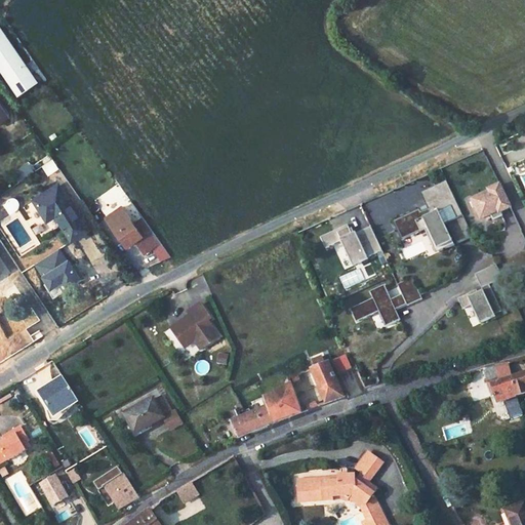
[(4,38),(0,40),(0,67),(13,86),(29,75),(4,38)]
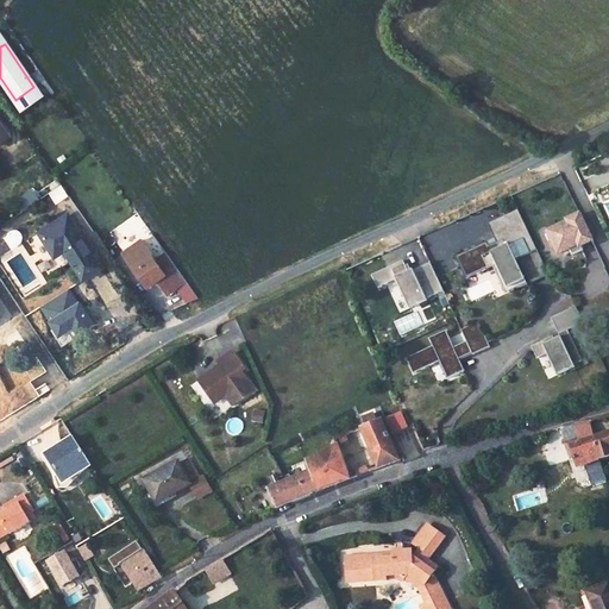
[(33,87),(16,100),(23,111),(41,98),(33,87)]
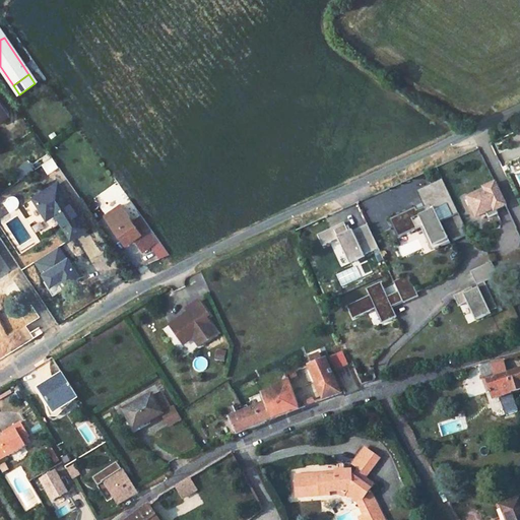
[(452,214),(458,211),(442,178),(416,190),(425,206),(417,209),(416,206),(389,218),(398,238),(425,225),(436,248),(450,241),(435,208),(446,203),(452,214)]
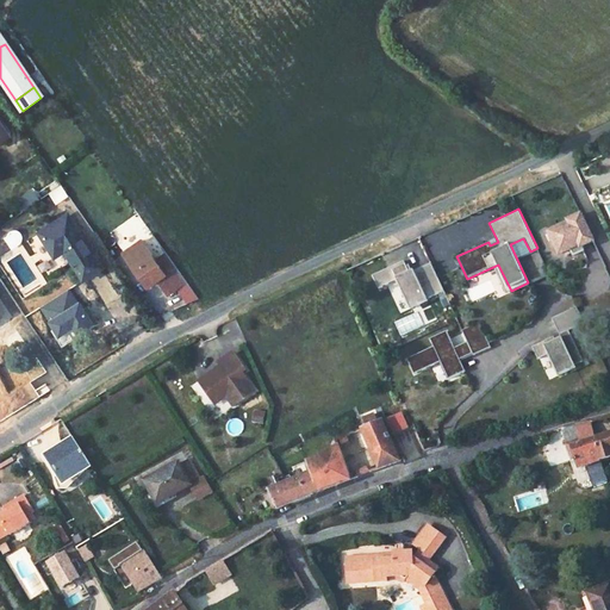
[(567,223),(549,232),(554,243),(560,255),(565,253),(583,243),(584,246),(595,241),(580,213),(566,221),(567,223)]
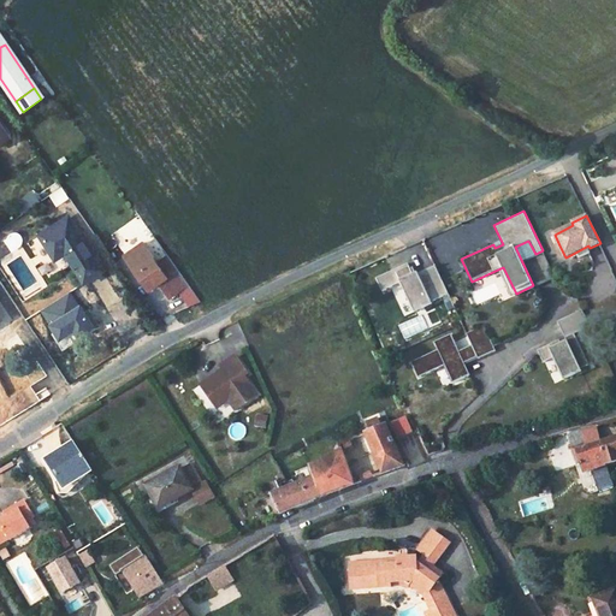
[(49,231),(39,238),(46,248),(51,246),(59,259),(64,256),(83,286),(101,274),(67,221),(52,232),(49,231)]
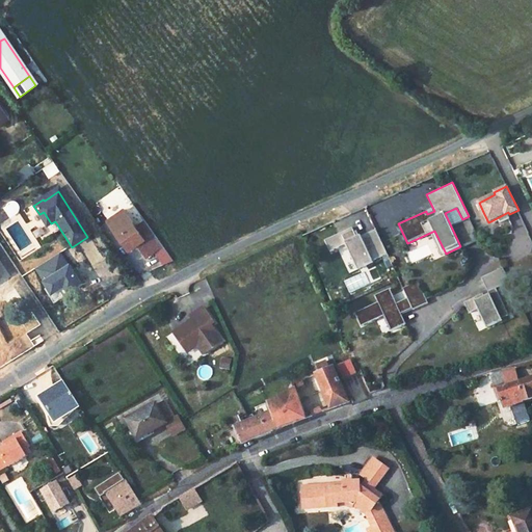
[(479,203),(474,205),(479,214),(483,212),(479,203)]
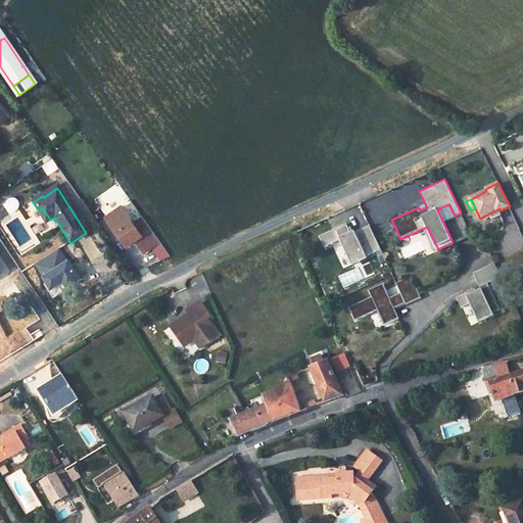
[(16,205),(14,203),(12,202),(10,202),(7,202),(6,204),(5,206),(5,208),(6,210),(7,211),(9,214),(11,214),(13,212),(15,211),(16,209),(16,206),(16,205)]
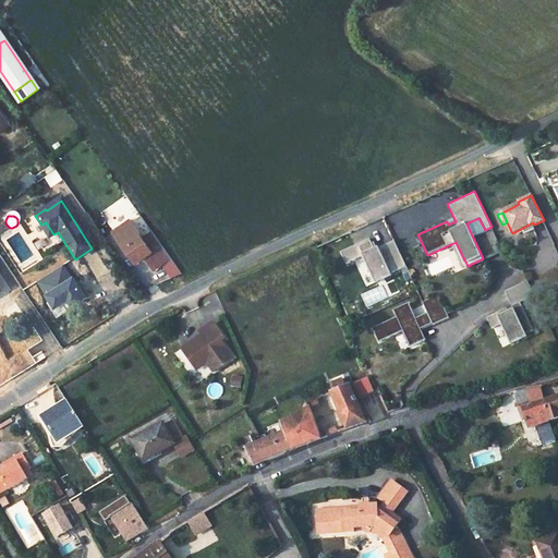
[(46,222),(41,225),(49,238),(53,234),(46,222)]
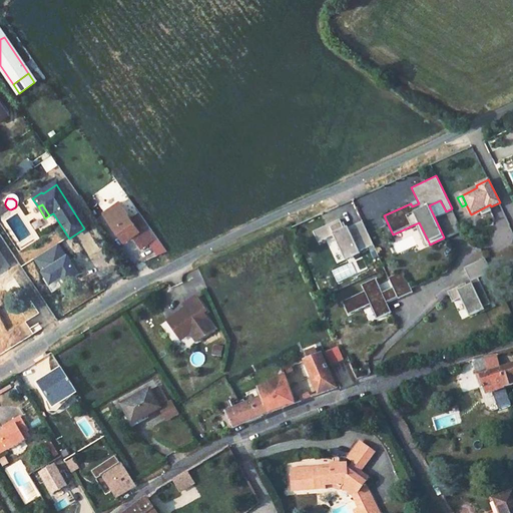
[(490,204),(475,212),(477,216),(484,212),(486,215),(493,211),(491,206),(490,204)]
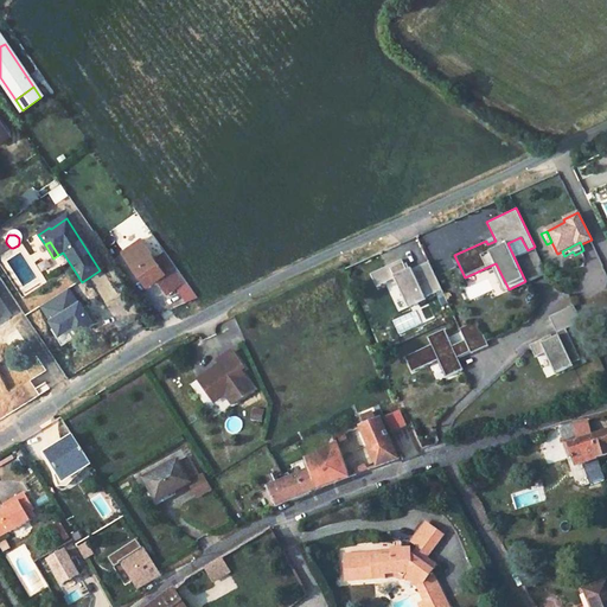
[(536,246),(518,255),(530,280),(548,270),(536,246)]
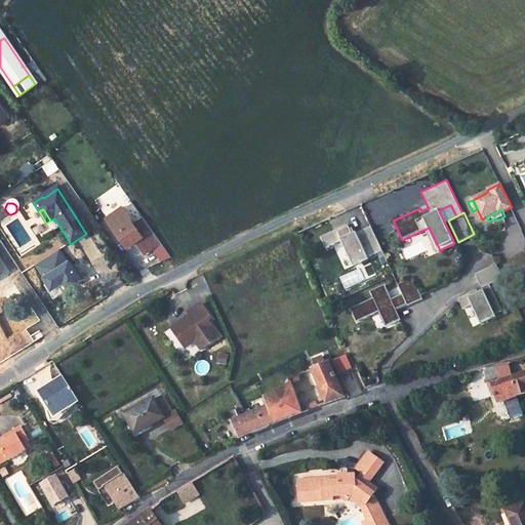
[(135,230),(124,213),(109,224),(129,253),(137,247),(147,260),(162,249),(144,224),(135,230)]
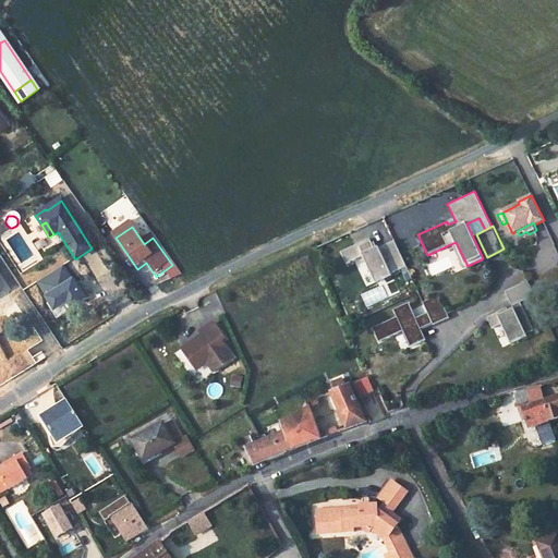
[(15,232),(1,241),(21,270),(35,261),(15,232)]
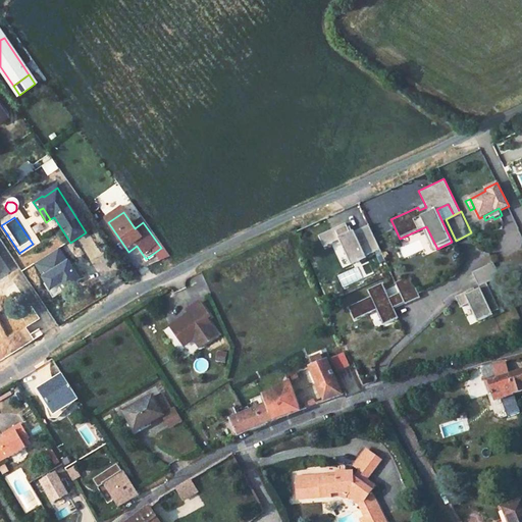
[(346,222),(319,236),(324,246),(341,239),(352,263),(380,250),(369,224),(351,233),(346,222)]
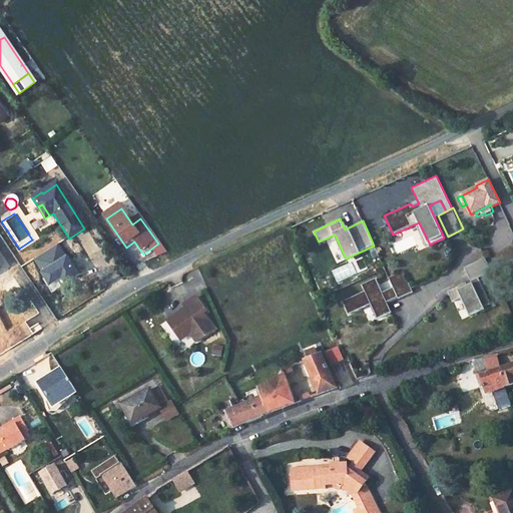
[(485,259),(465,270),(472,283),(467,285),(466,282),(448,292),(453,302),(460,298),(470,318),(492,308),(478,280),(492,273),(485,259)]
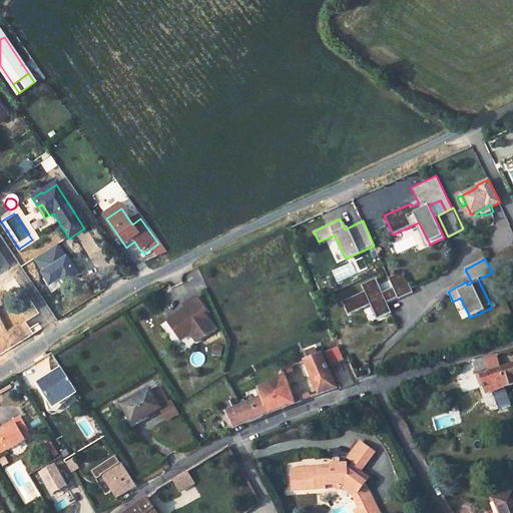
[(361,294),(339,305),(345,318),(367,307),(374,322),(392,313),(388,303),(398,298),(399,300),(413,293),(403,272),(389,278),(394,288),(383,293),(376,279),(358,288),(361,294)]
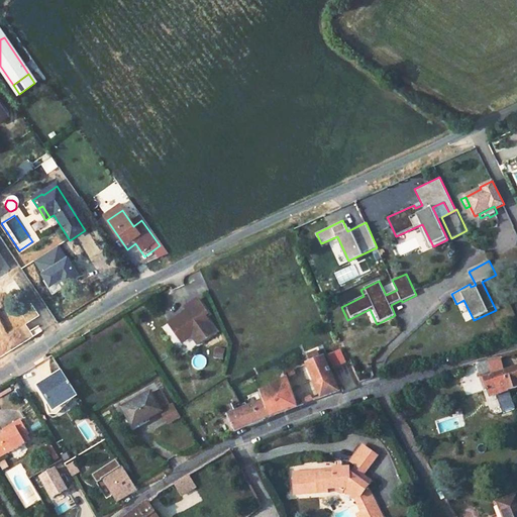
[(185,331),(191,340),(197,348),(218,334),(206,318),(209,316),(199,301),(187,310),(191,316),(187,318),(184,314),(169,324),(177,336),(185,331)]
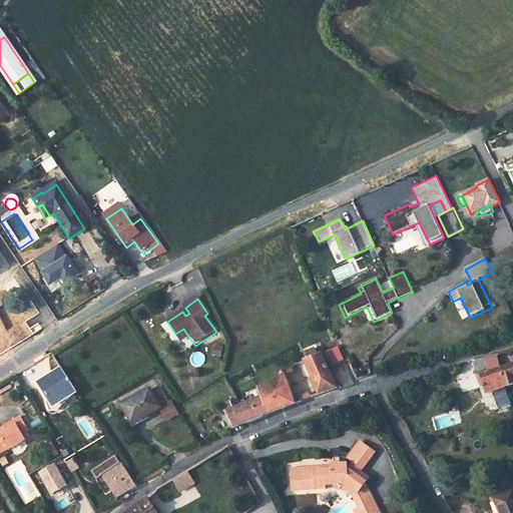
[(189,338),(183,329),(175,334),(181,343),(189,338)]
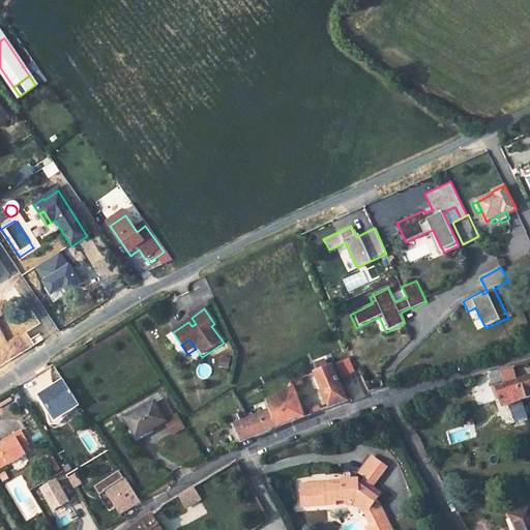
[(350,360),(336,366),(342,379),(355,374),(350,360)]
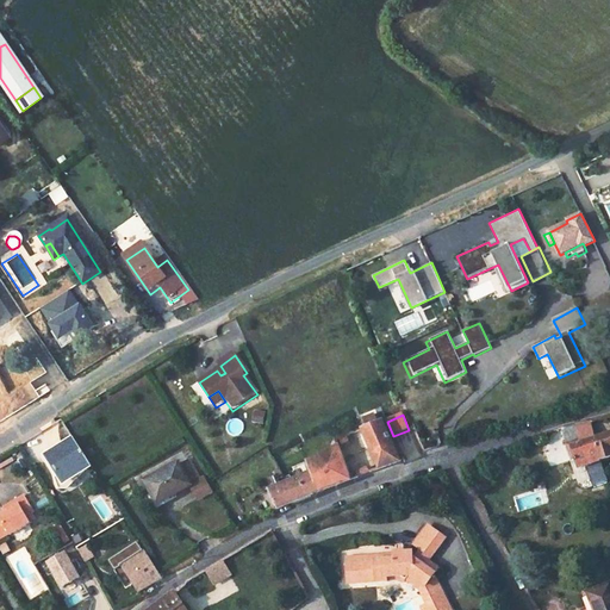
[(383,419),(362,430),(379,472),(400,464),(399,460),(405,458),(402,450),(396,453),(383,419)]
